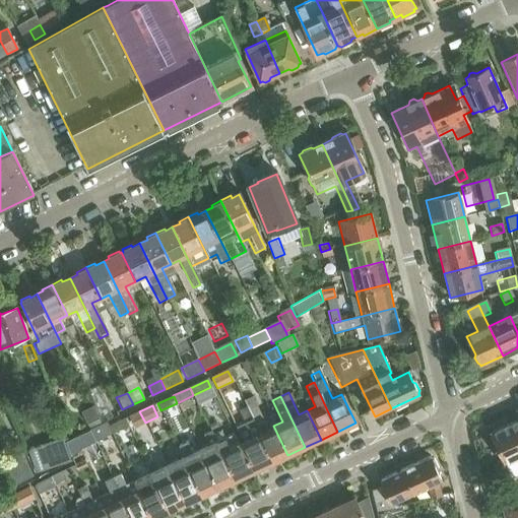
[(107,423),(112,419),(105,406),(96,410),(104,425),(107,423)]
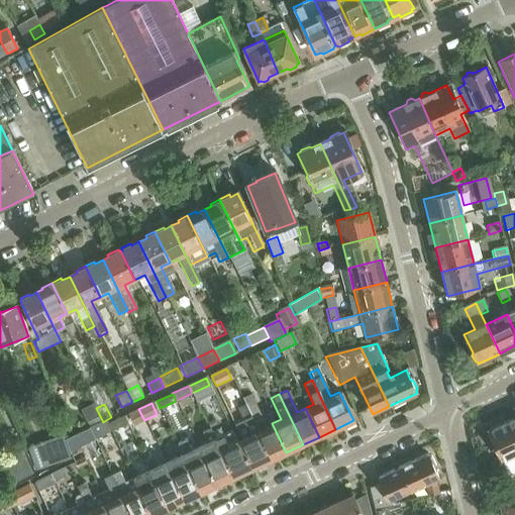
[(138,409),(128,414),(133,425),(144,420),(138,409)]
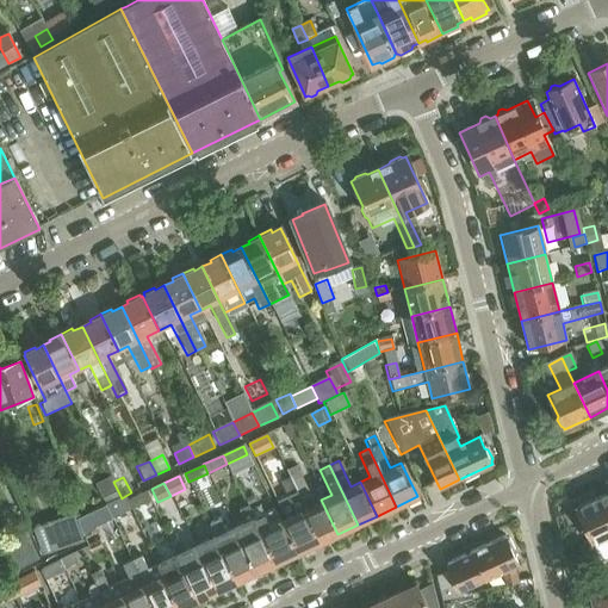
[(126,501),(131,509),(150,501),(146,491),(126,501)]
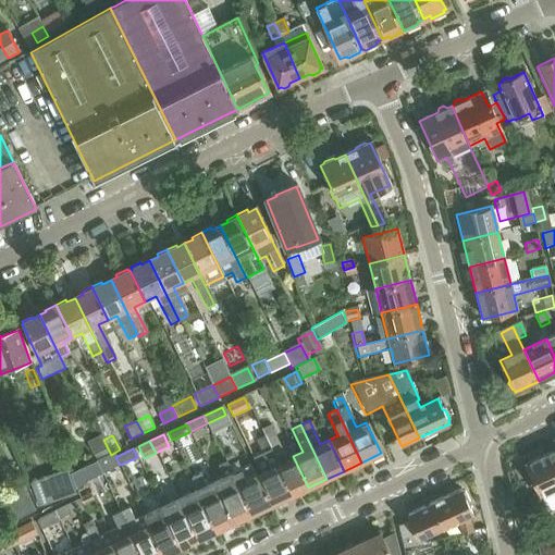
[(291,496),(308,488),(293,456),(284,460),(280,449),(271,453),(291,496)]
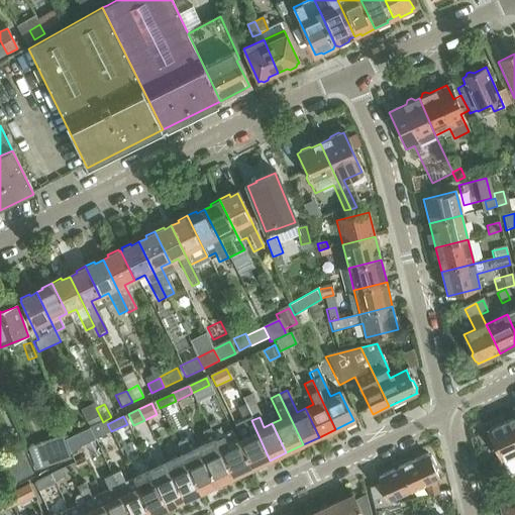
[(88,429),(93,440),(111,431),(107,424),(106,420),(103,422),(88,429)]
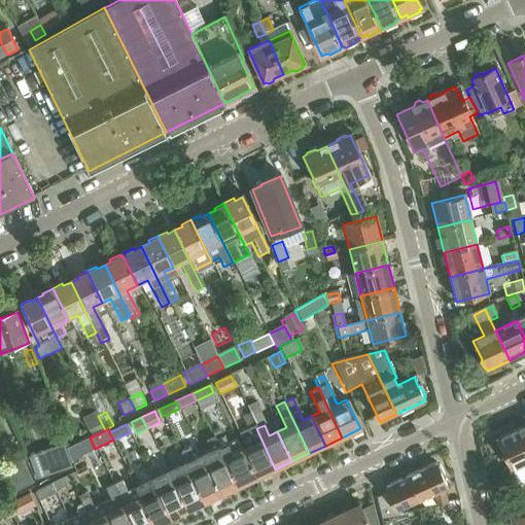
[(252,444),(241,449),(255,479),(275,469),(256,428),(248,432),(252,444)]
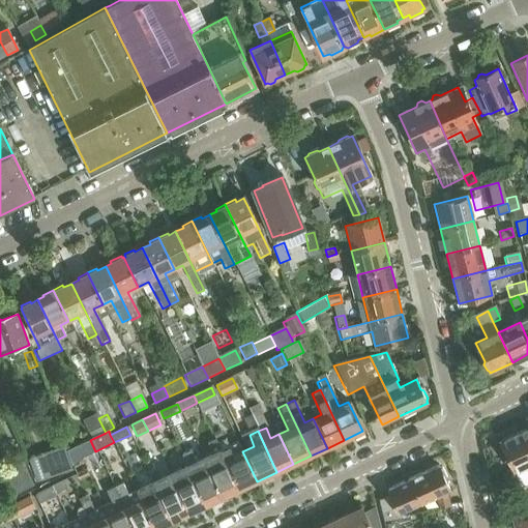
[(527,445),(521,432),(500,442),(501,444),(500,446),(502,451),(505,452),(517,477),(527,471),(527,445)]
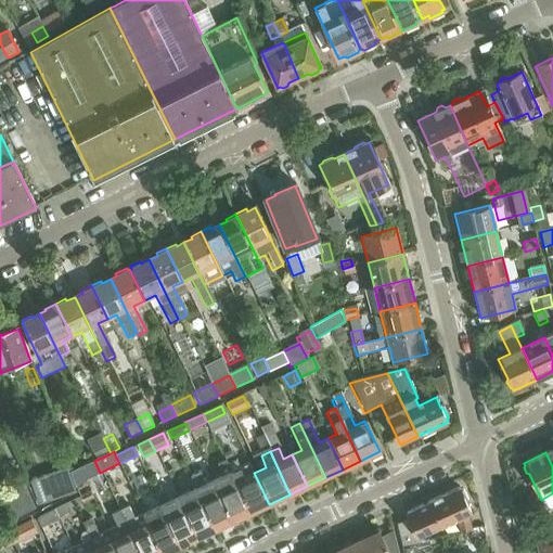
[(249,513),(229,471),(223,460),(215,463),(220,475),(211,479),(232,522),(249,513)]
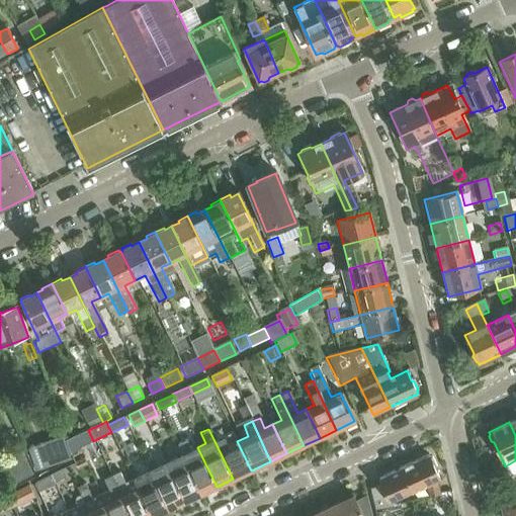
[(233,479),(251,470),(237,441),(227,446),(222,436),(213,439),(233,479)]
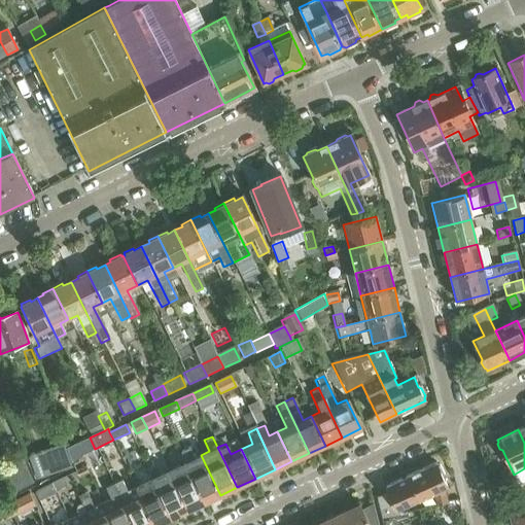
[(80,456),(75,445),(67,449),(72,460),(80,456)]
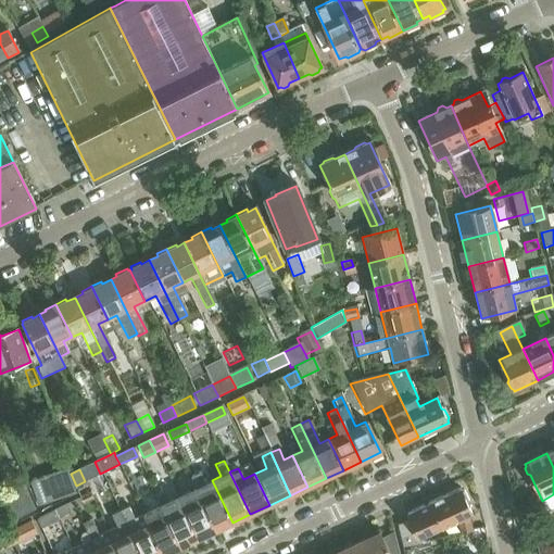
[(188,476),(194,489),(214,531),(233,523),(212,480),(203,485),(197,471),(188,476)]
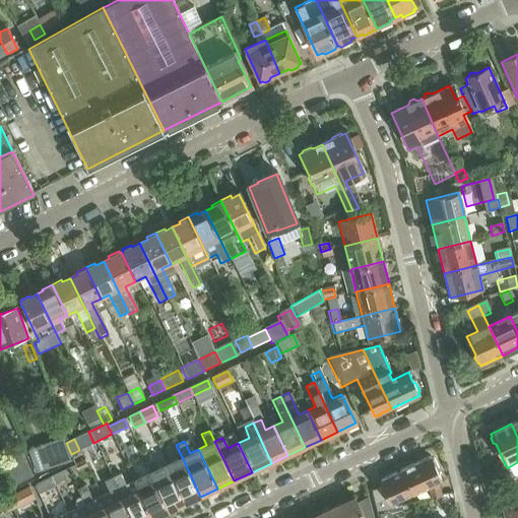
[(41,451),(40,447),(27,451),(36,472),(70,461),(64,444),(41,451)]
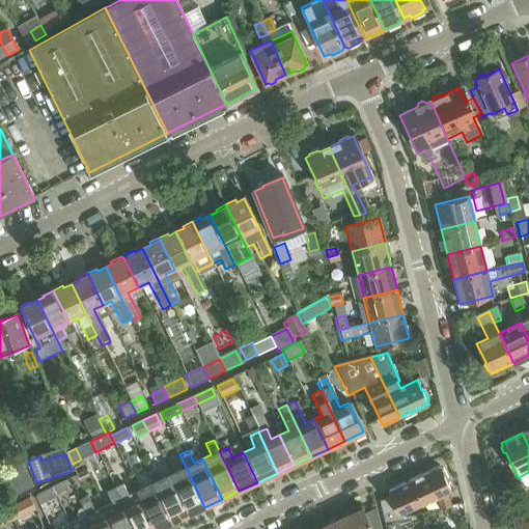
[(188,514),(204,507),(186,467),(168,474),(188,514)]
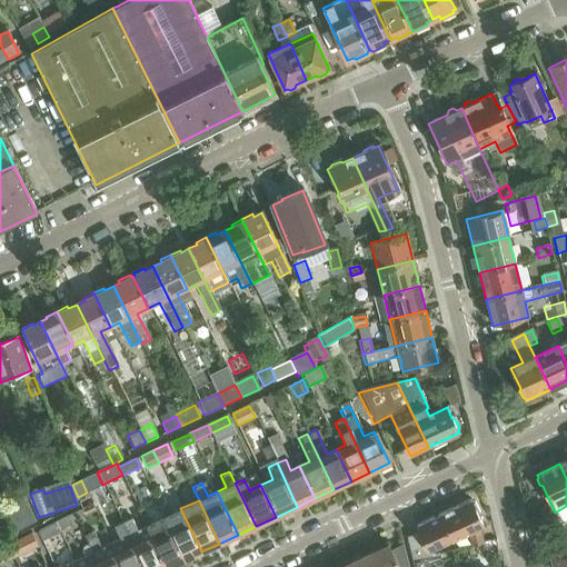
[(419,534),(407,539),(413,563),(430,558),(428,553),(453,540),(454,541),(469,535),(473,547),(484,544),(479,529),(484,527),(478,516),(479,513),(475,505),(473,504),(471,501),(416,527),(419,534)]
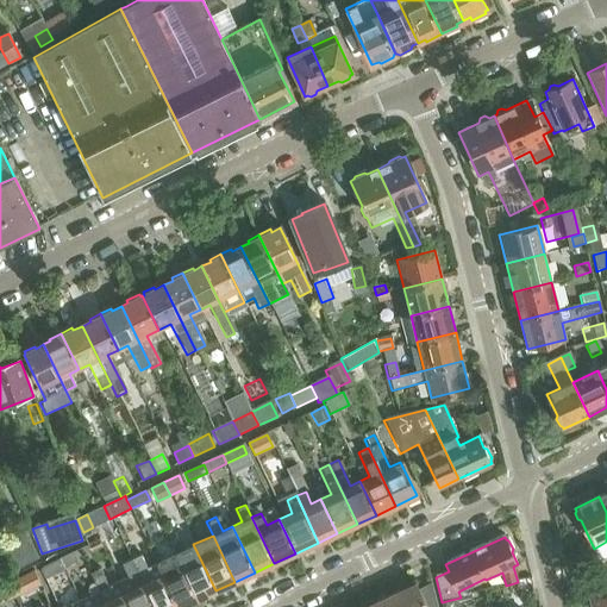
[(170,544),(175,554),(196,600),(216,590),(193,544),(185,549),(180,539),(170,544)]
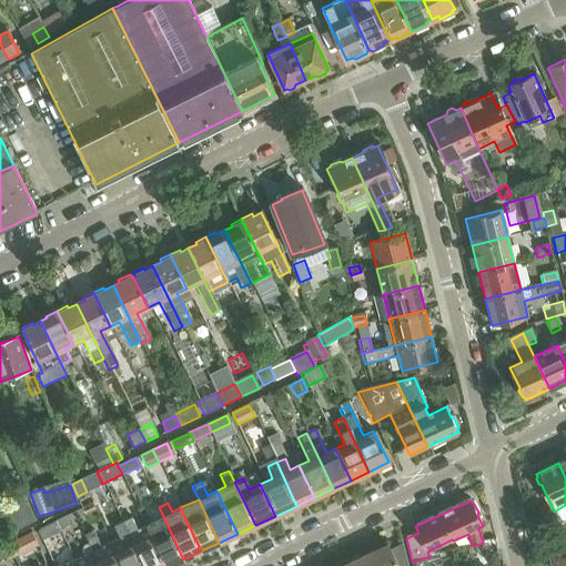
[(26,505),(13,511),(21,526),(33,521),(26,505)]
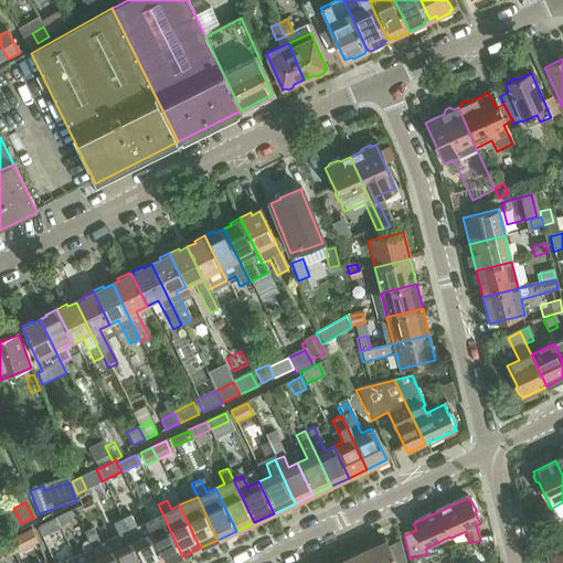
[(66,513),(52,520),(57,530),(71,522),(66,513)]
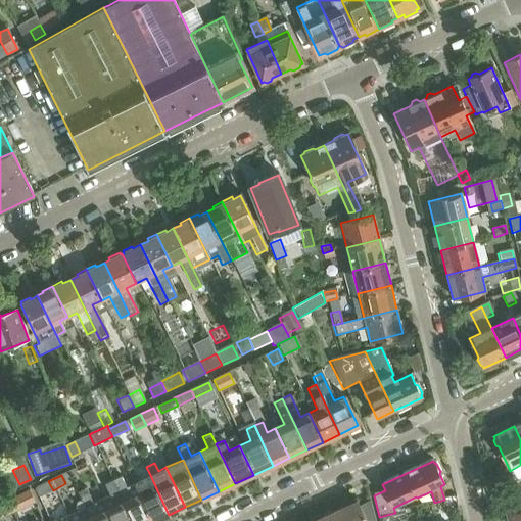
[(157,520),(169,515),(150,475),(133,483),(151,520),(157,520)]
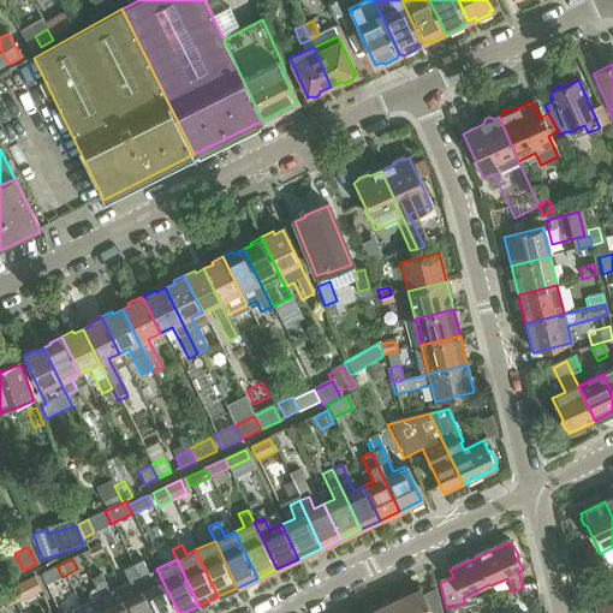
[(130,565),(153,612),(178,612),(156,569),(146,573),(140,560),(130,565)]
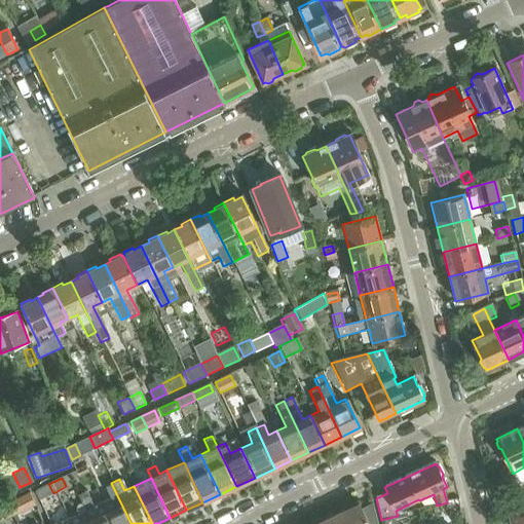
[(131,523),(111,483),(104,486),(109,497),(100,501),(110,523),(131,523)]
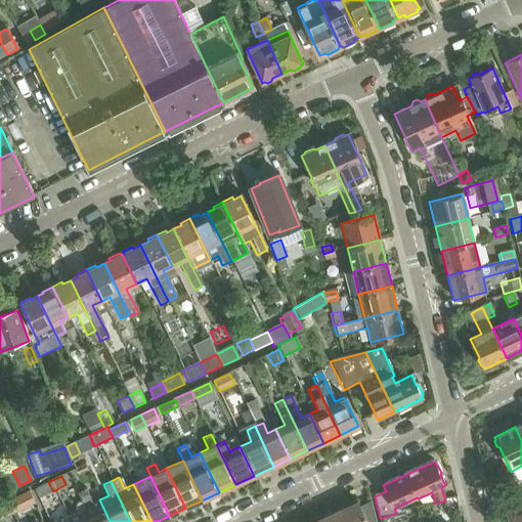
[(34,491),(38,498),(53,491),(48,482),(35,489),(34,491)]
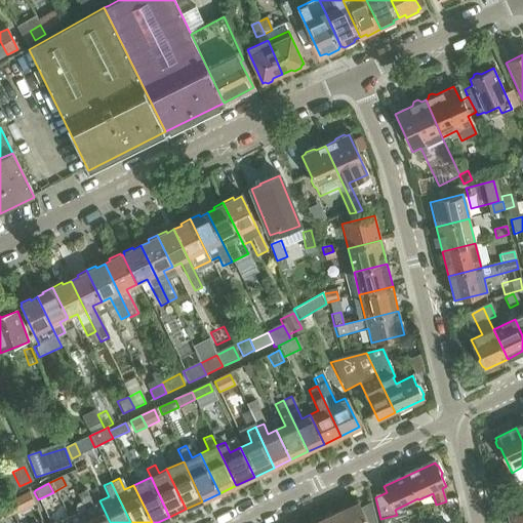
[(76,492),(79,499),(90,522),(110,522),(99,500),(91,505),(84,489),(76,492)]
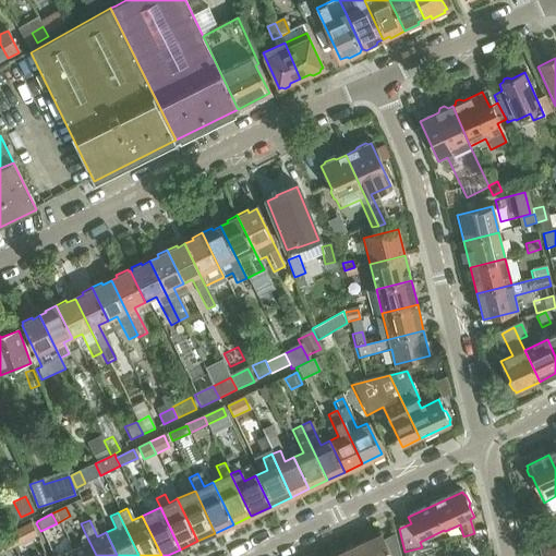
[(17,531),(8,535),(12,543),(21,539),(17,531)]
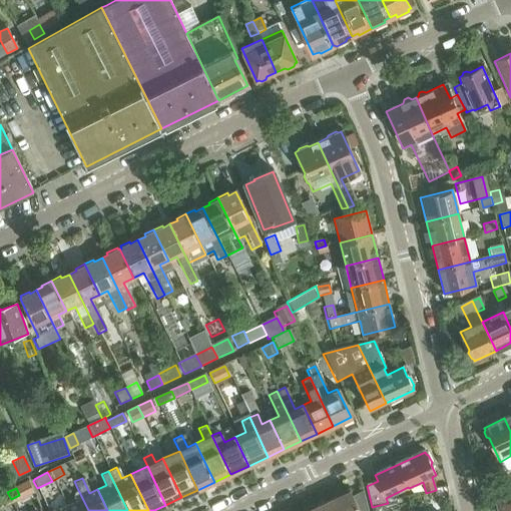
[(88,510),(77,488),(73,490),(70,495),(73,500),(64,505),(66,510),(88,510)]
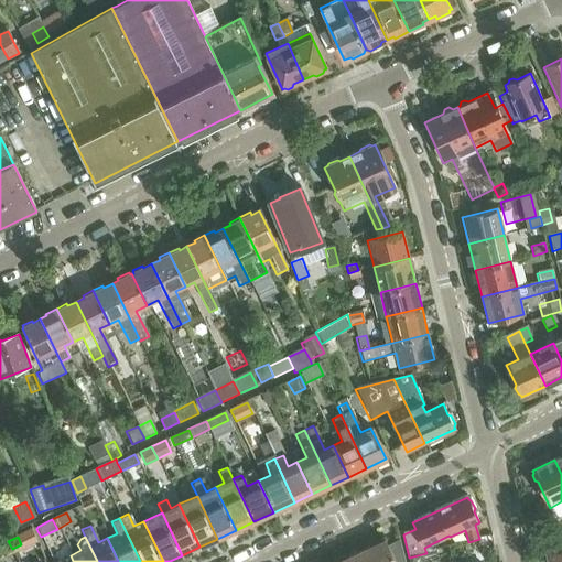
[(544,553),(547,561),(561,561),(561,539),(550,542),(552,551),(544,553)]
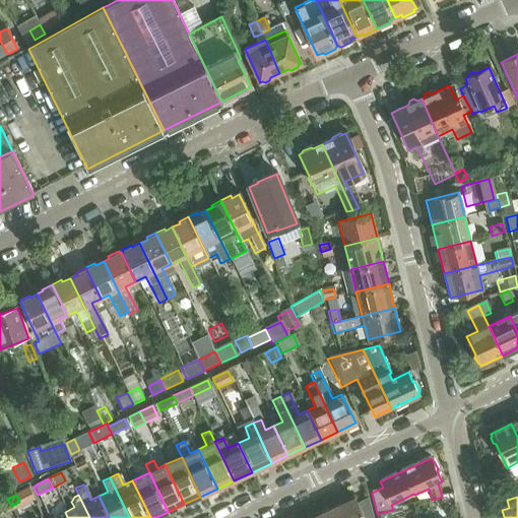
[(6,499),(0,502),(0,512),(10,507),(6,499)]
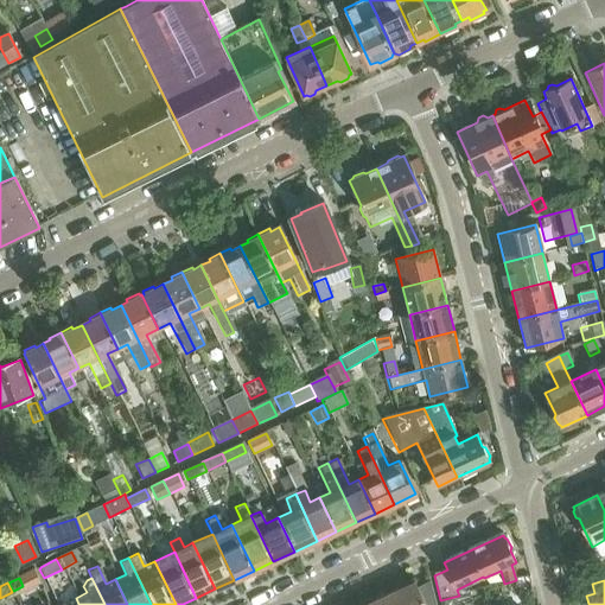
[(412,584),(393,592),(399,604),(433,604),(428,584),(415,590),(412,584)]
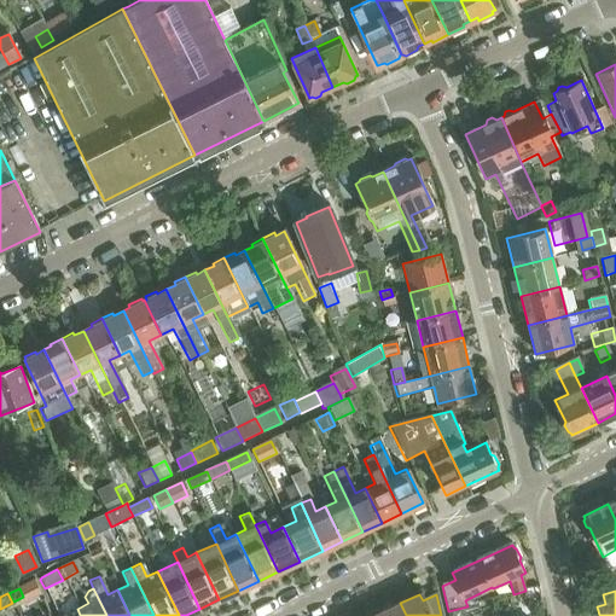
[(406,615),(400,603),(381,612),(382,615),(406,615)]
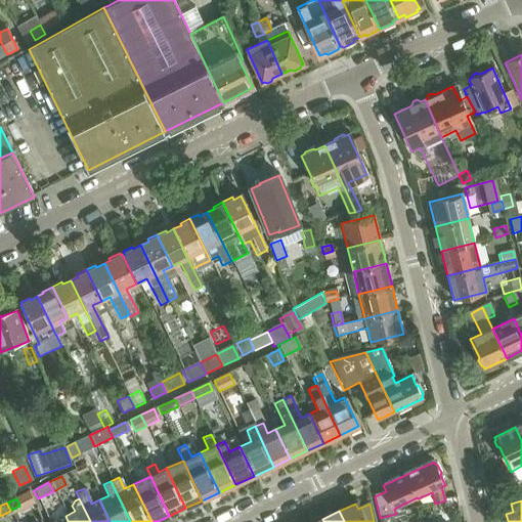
[(380,518),(381,521),(405,521),(403,512),(396,514),(380,518)]
